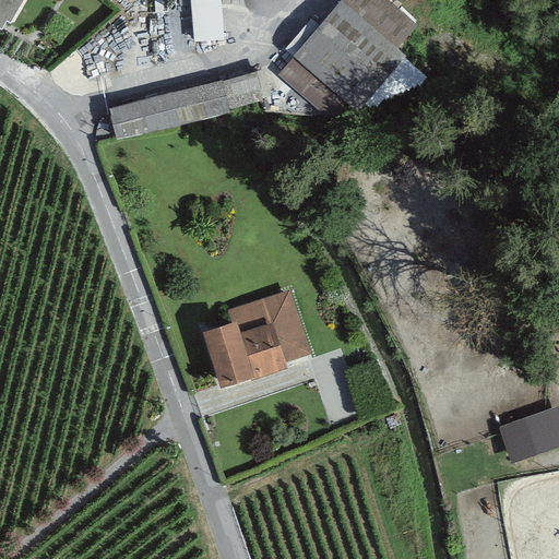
[(0,0),(0,14),(1,15),(6,8),(10,10),(15,0),(0,0)]
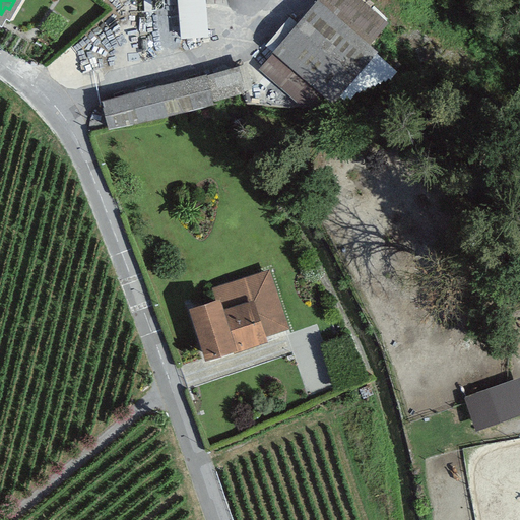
[(177,0),(180,37),(207,35),(204,0),(177,0)]
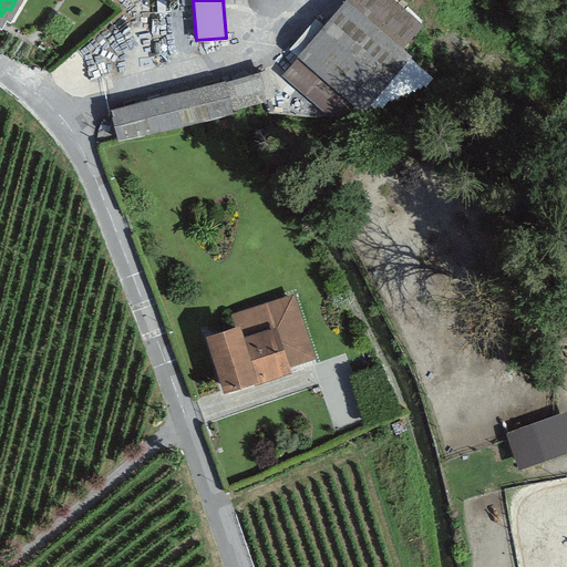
[(397,0),(342,0),(281,73),(330,114),(362,110),(410,52),(403,47),(423,21),(397,0)]
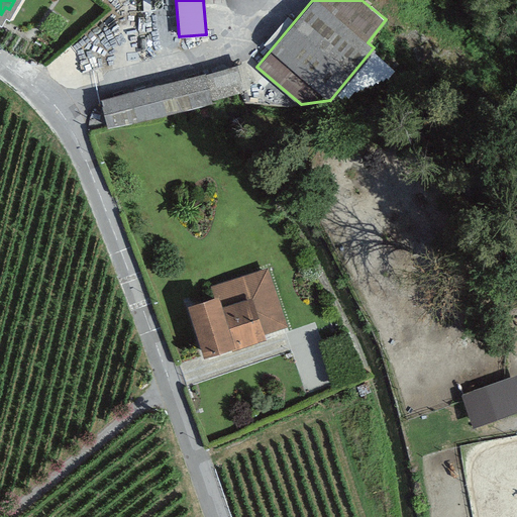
[(243,61),(101,99),(109,126),(251,88),(243,61)]
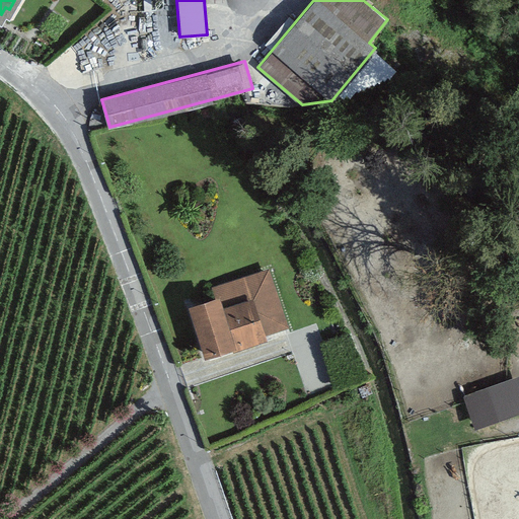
[(216,285),(219,293),(187,303),(204,356),(231,347),(232,350),(267,339),(266,336),(289,327),(269,268),(216,285)]
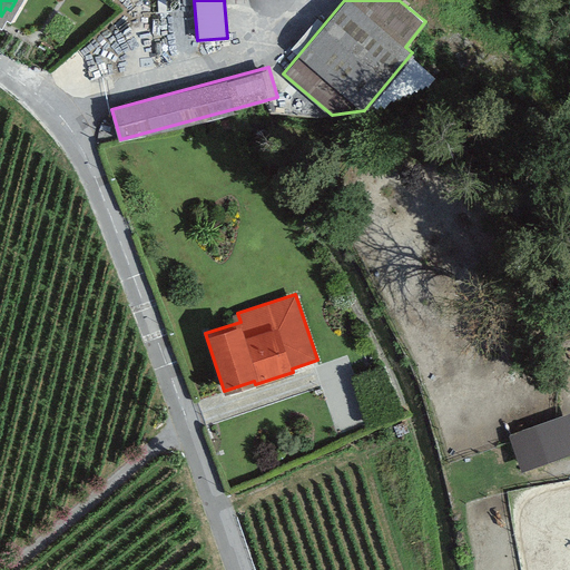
[(569,413),(569,414),(511,434),(522,467),(569,449),(569,413)]
